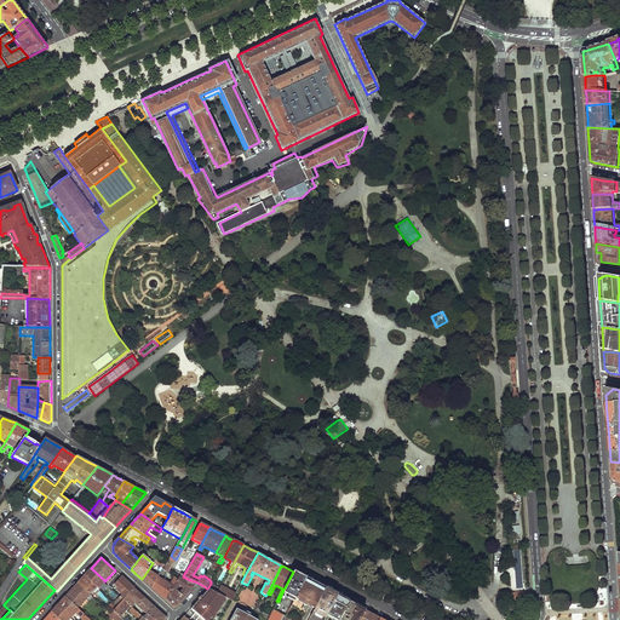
[(89,572),(85,575),(97,586),(99,589),(101,587),(99,585),(104,580),(91,568),(89,572)]
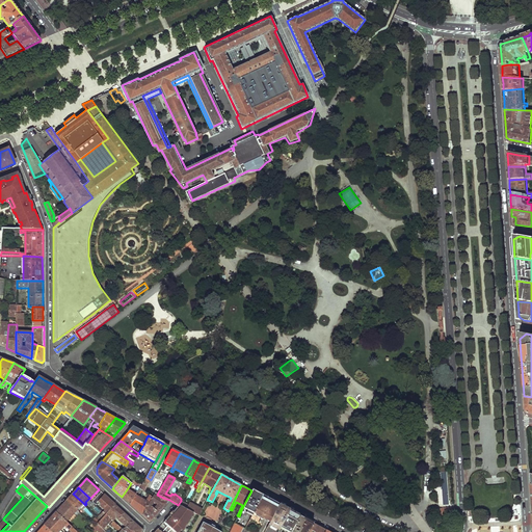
[(127,489),(122,497),(126,501),(130,504),(136,495),(127,489)]
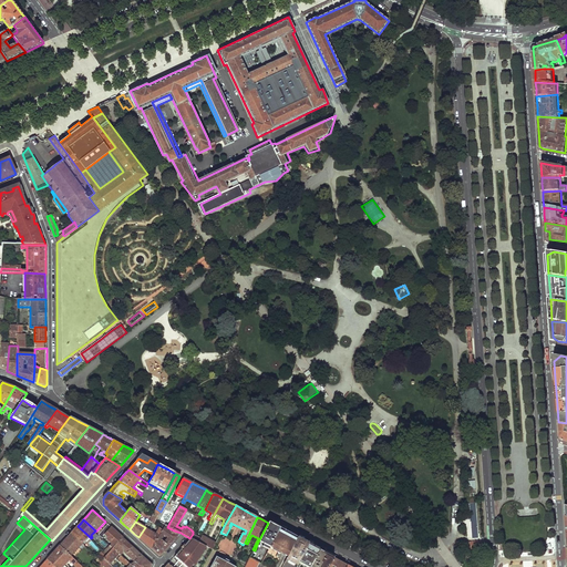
[(268,523),(258,542),(264,545),(263,547),(268,550),(270,547),(280,529),(272,525),(268,523)]
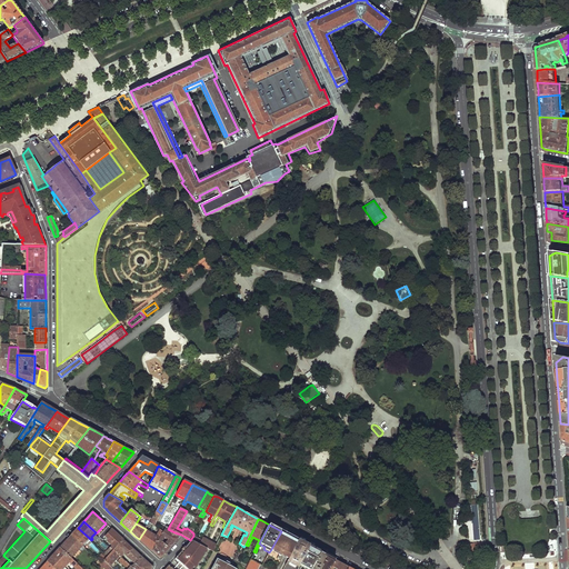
[(109,526),(99,537),(102,539),(105,537),(108,539),(107,540),(112,546),(111,548),(113,550),(123,539),(118,535),(109,526)]
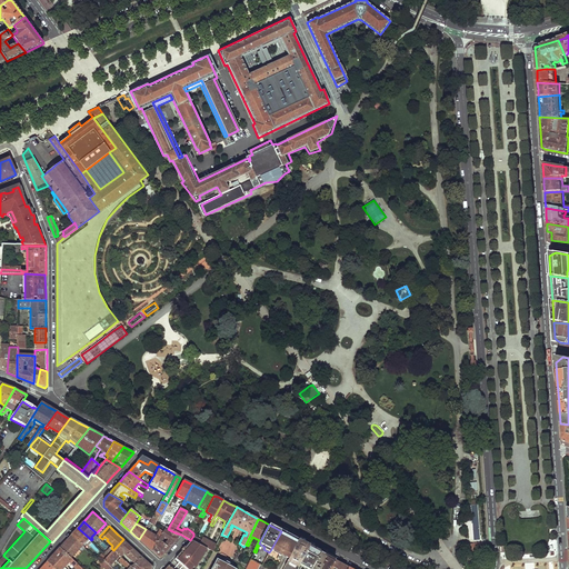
[(75,531),(71,535),(82,545),(89,538),(78,528),(75,531)]
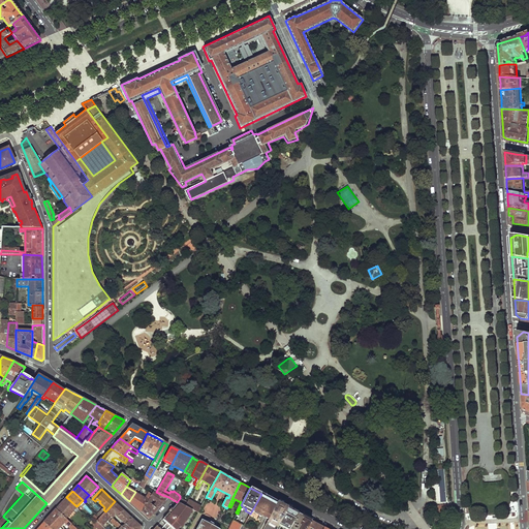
[(152,495),(141,512),(146,517),(149,520),(168,497),(162,495),(156,492),(154,491),(153,492),(152,495)]
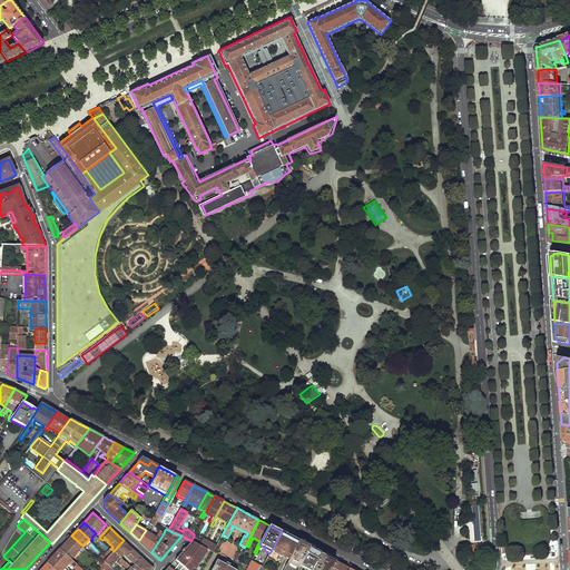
[(146,530),(139,540),(147,548),(151,552),(164,533),(160,531),(157,537),(146,530)]
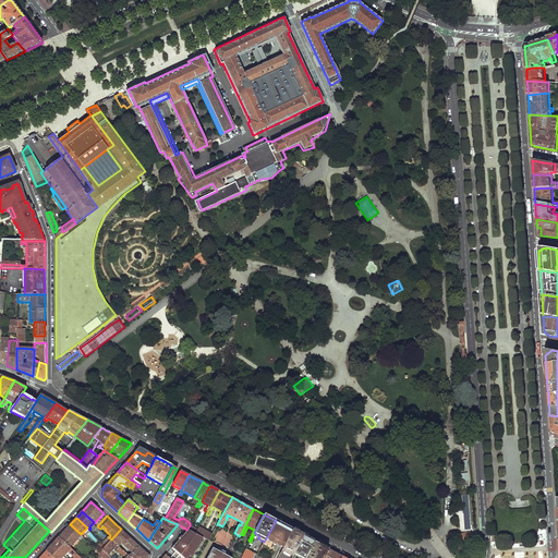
[(276,521),(266,538),(274,543),(271,548),(276,550),(278,546),(283,548),(293,530),(288,528),(282,524),(276,521)]
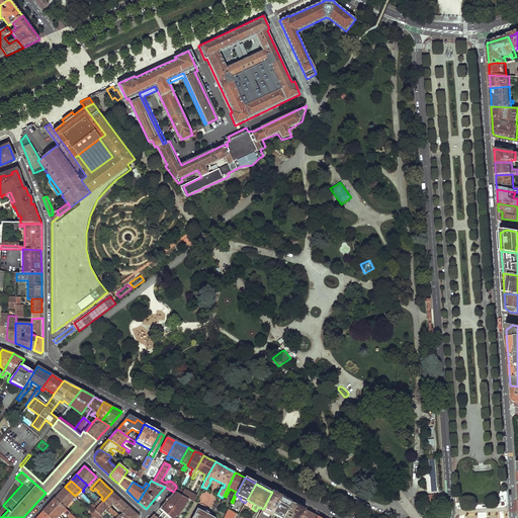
[(60,493),(55,499),(66,509),(71,515),(74,512),(69,507),(68,508),(66,506),(72,500),(75,503),(78,500),(75,496),(65,487),(60,493)]
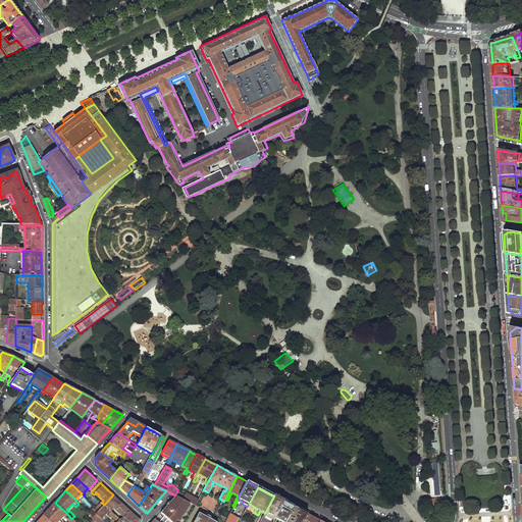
[(179,492),(177,491),(174,496),(175,496),(184,500),(186,496),(179,492)]
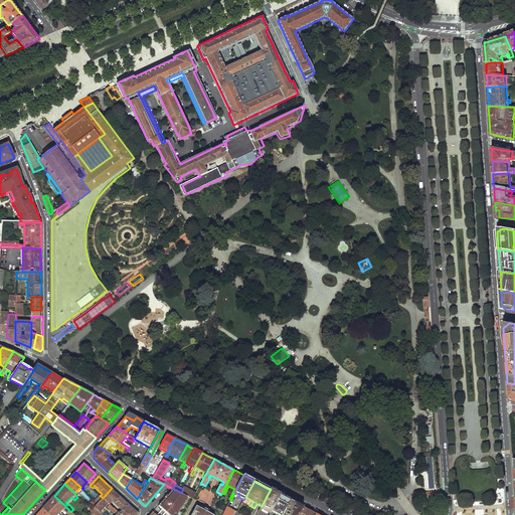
[(195,493),(184,487),(183,488),(183,489),(181,493),(186,496),(192,499),(195,493)]
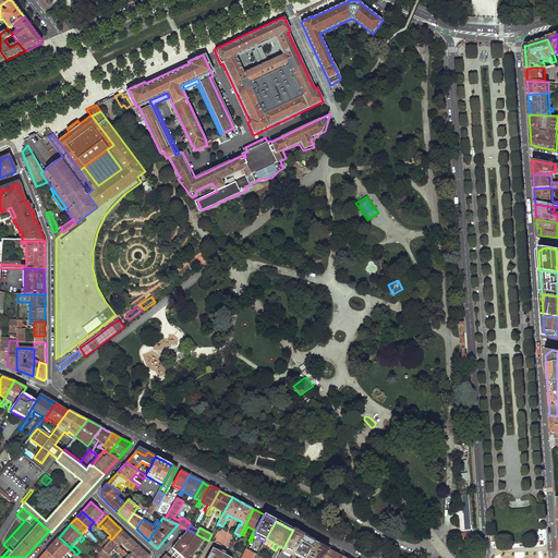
[(121,529),(111,540),(114,543),(119,538),(123,542),(122,544),(131,552),(129,556),(131,557),(148,557),(150,557),(149,555),(140,546),(126,534),(121,529)]
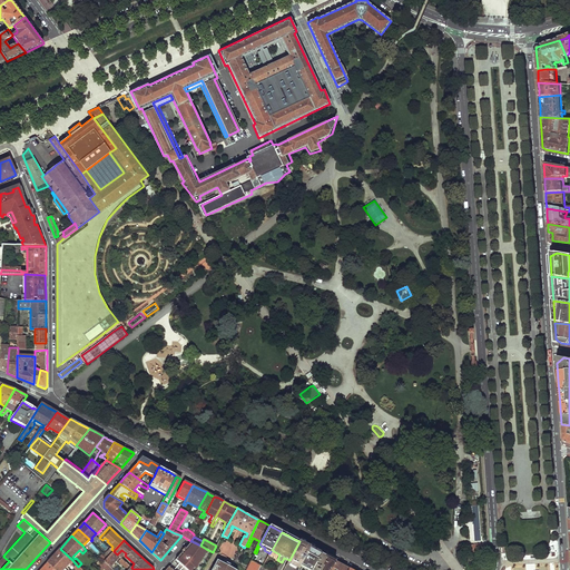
[(200,546),(192,541),(182,552),(180,554),(184,559),(179,563),(186,569),(194,569),(198,562),(206,549),(200,546)]
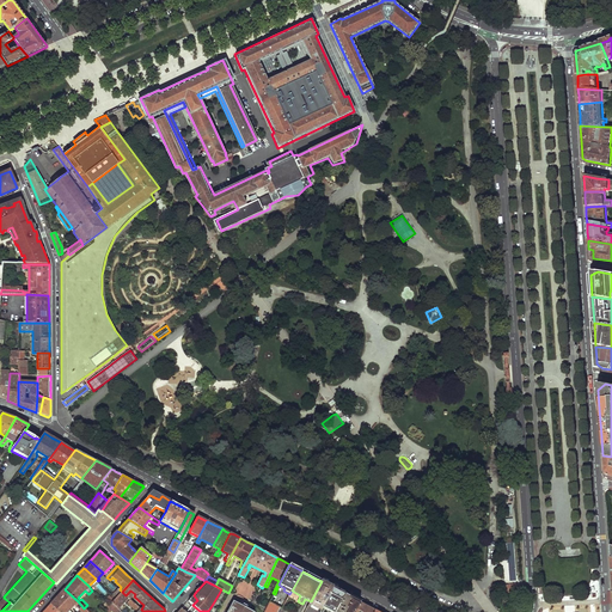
[(237,593),(251,597),(254,588),(251,588),(251,591),(245,589),(246,583),(240,581),(237,593)]
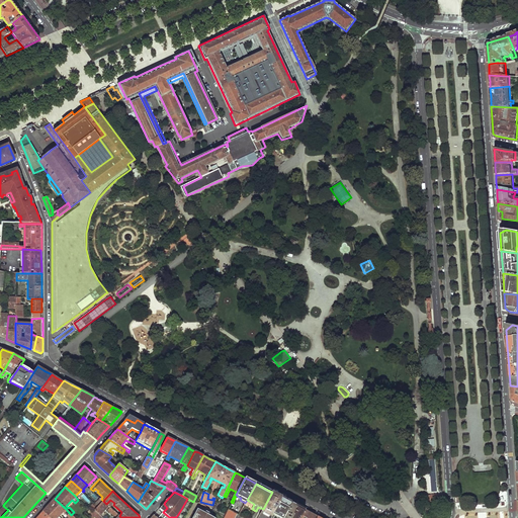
[(272,492),(263,509),(262,511),(271,516),(273,514),(281,497),(275,494),(272,492)]
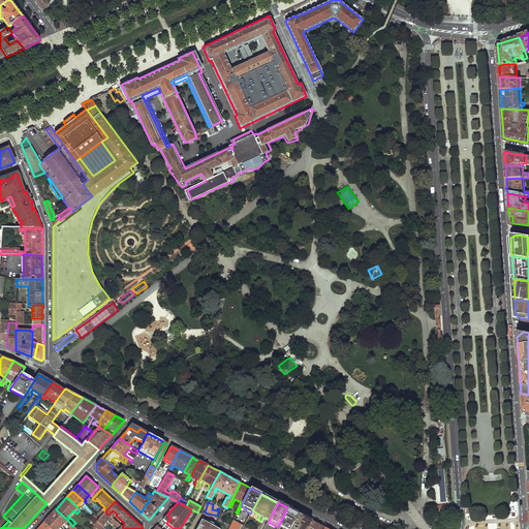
[(436,505),(437,522),(447,522),(446,510),(452,510),(450,504),(436,505)]
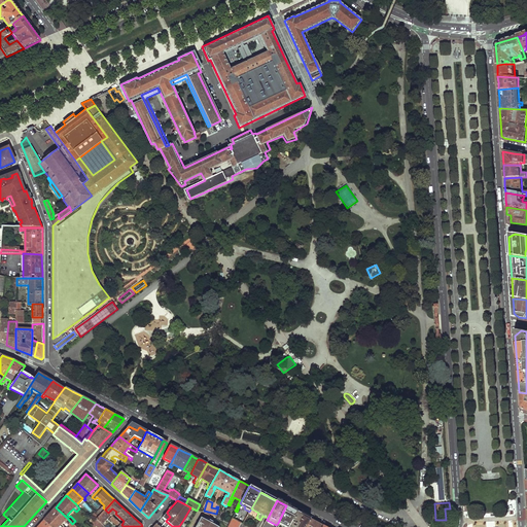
[(286,505),(278,523),(282,525),(285,526),(288,526),(297,512),(291,508),(286,505)]
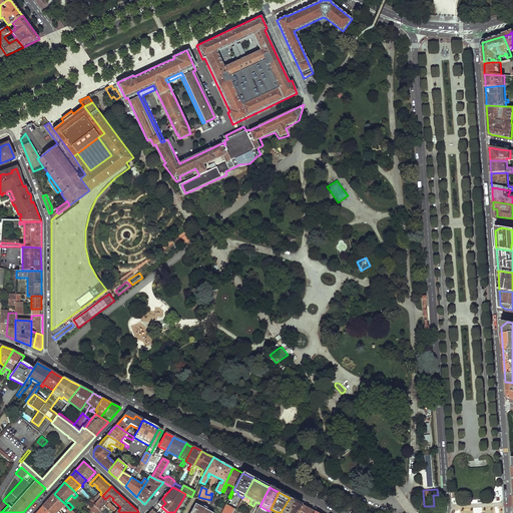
[(47,501),(42,506),(49,512),(56,512),(62,507),(65,504),(54,494),(52,496),(47,501)]
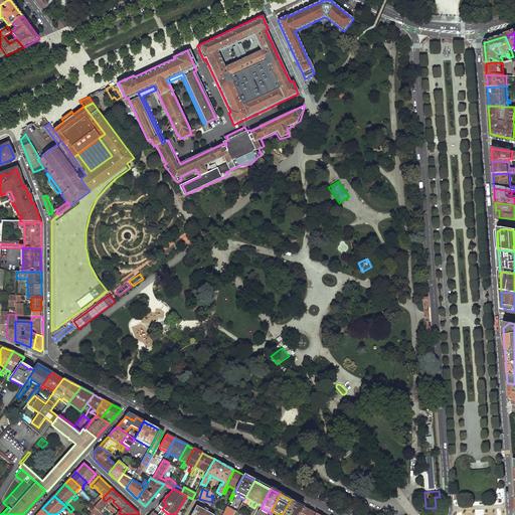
[(192,499),(186,496),(179,508),(185,511),(192,499)]
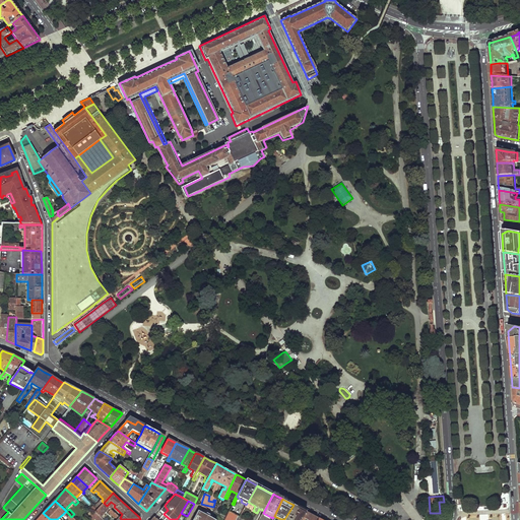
[(104,503),(99,509),(95,512),(96,514),(101,517),(109,508),(107,506),(104,503)]
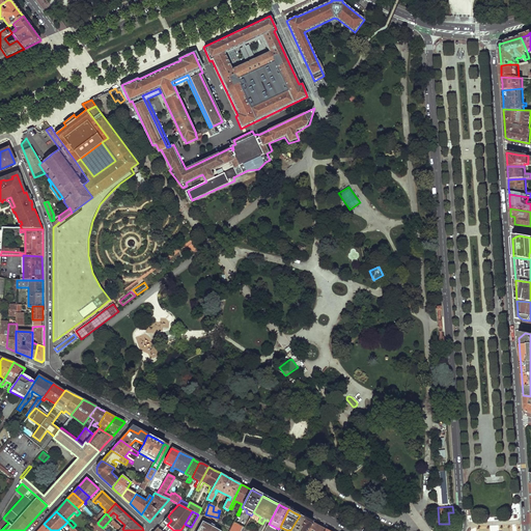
[(95,514),(92,519),(93,520),(92,521),(95,525),(98,523),(101,520),(99,516),(95,514)]
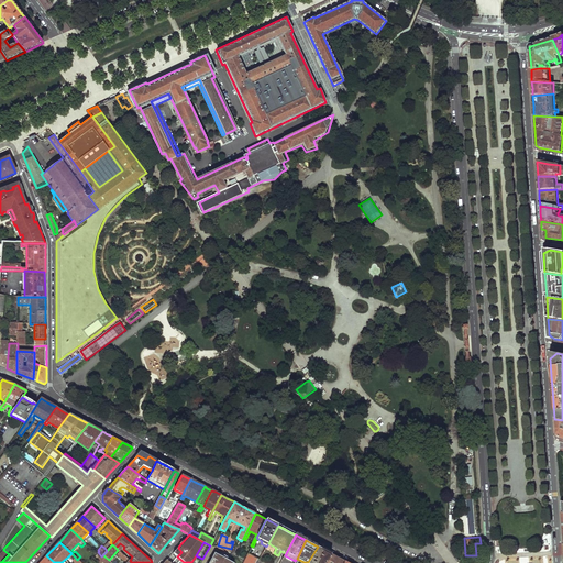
[(318,547),(308,562),(326,562),(332,554),(323,550),(318,547)]
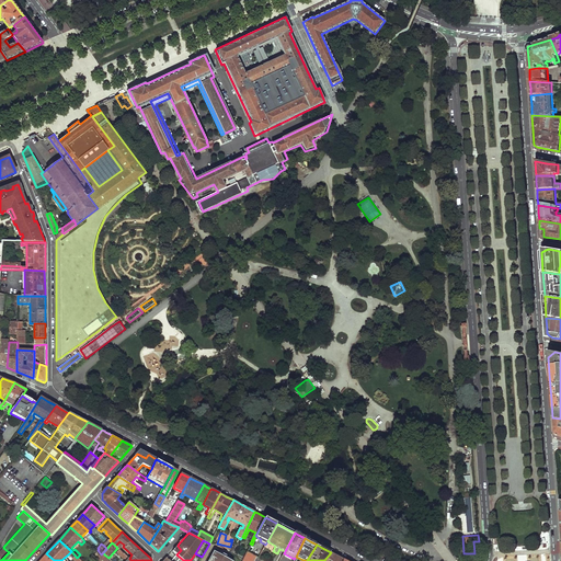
[(181,550),(178,546),(172,551),(176,554),(181,550)]
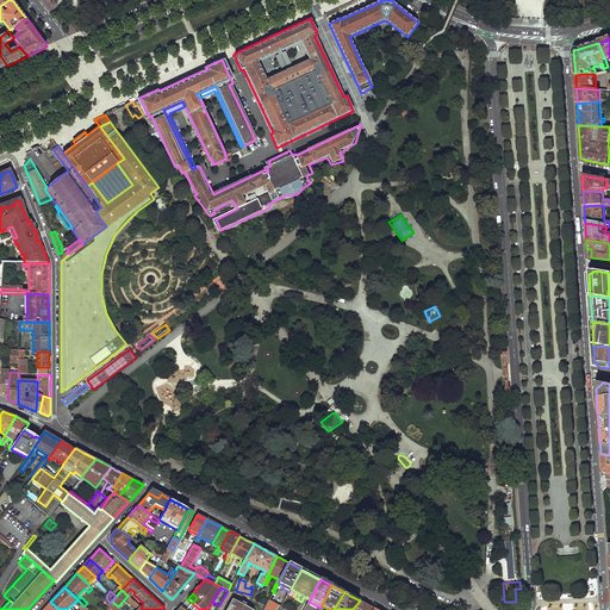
[(138,609),(137,609),(143,609),(141,608),(130,598),(126,601),(134,608),(135,607),(138,609)]
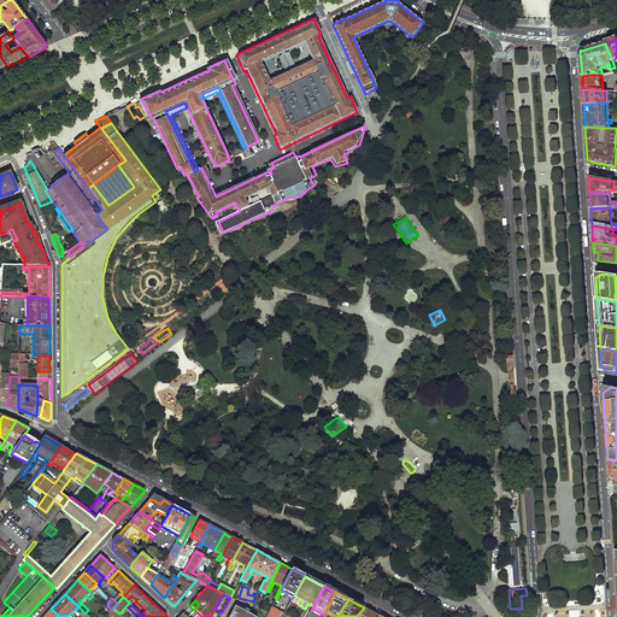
[(78,606),(75,610),(82,616),(88,616),(84,613),(78,606)]
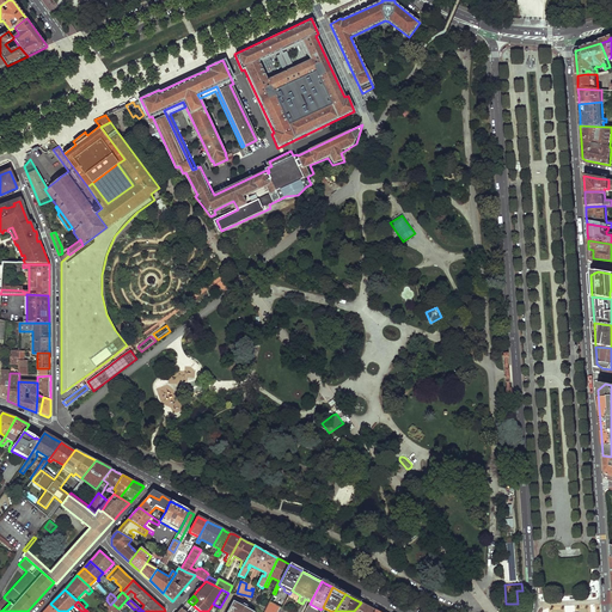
[(252,611),(249,610),(239,604),(234,601),(227,611),(252,611)]
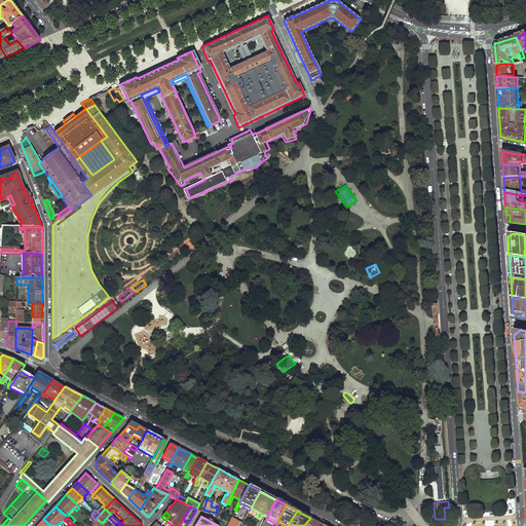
[(229,523),(219,517),(218,520),(228,525),(229,523)]
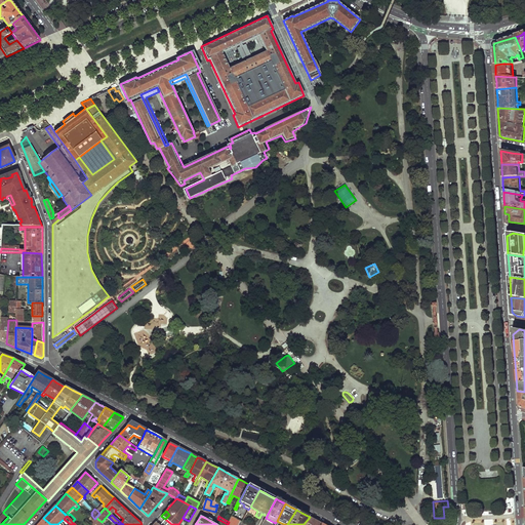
[(229,522),(228,524),(227,524),(237,524),(240,521),(232,516),(229,522)]
